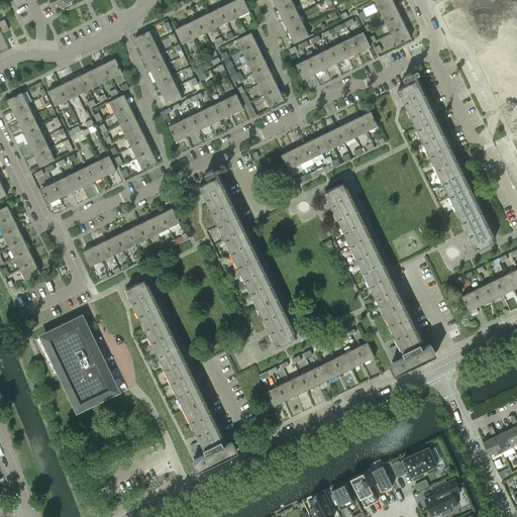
[(234,0),(231,2),(238,16),(249,11),(244,0),(234,0)]
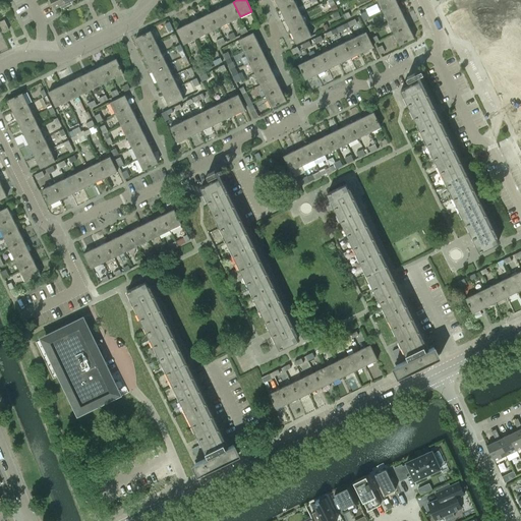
[(275,0),(280,9),(295,2),(293,0),(275,0)]
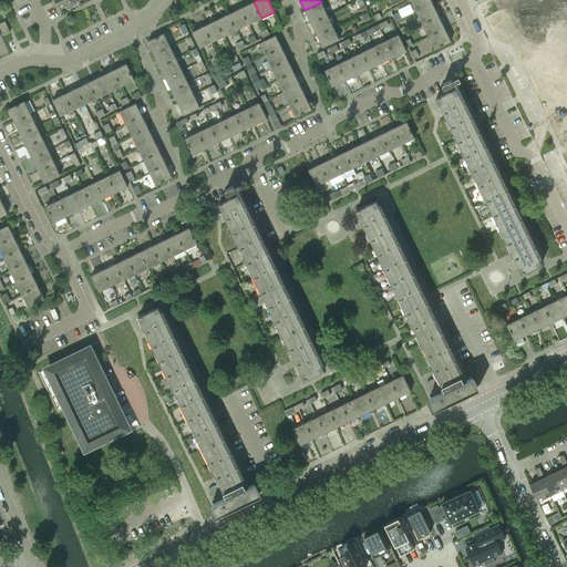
[(410,0),(411,0),(416,12),(433,4),(430,0),(410,0)]
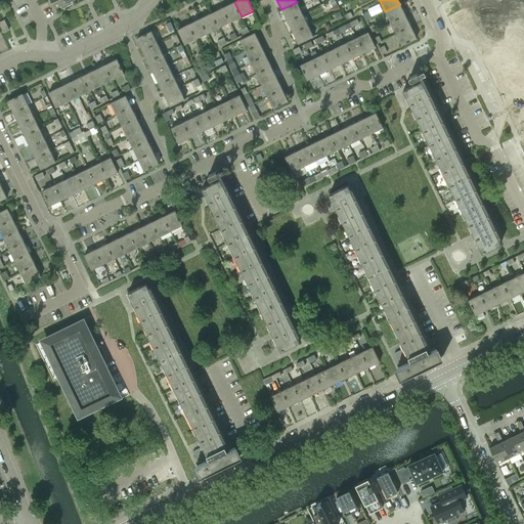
[(234,2),(223,7),(230,23),(242,16),(234,2)]
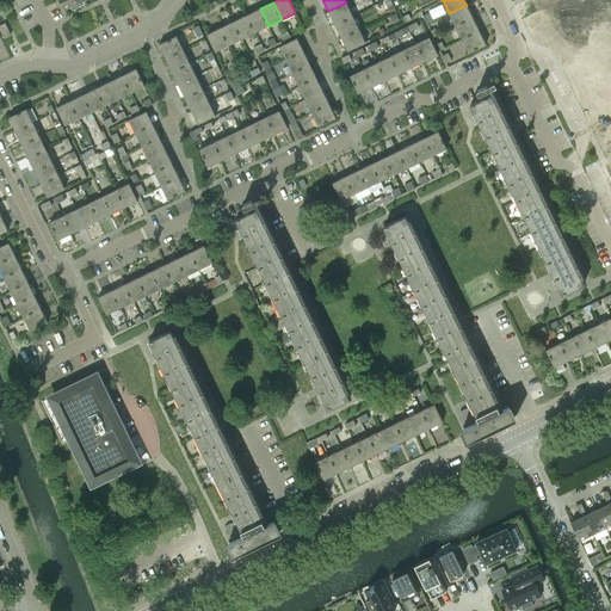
[(328,11),(335,24),(352,16),(346,2),(328,11)]
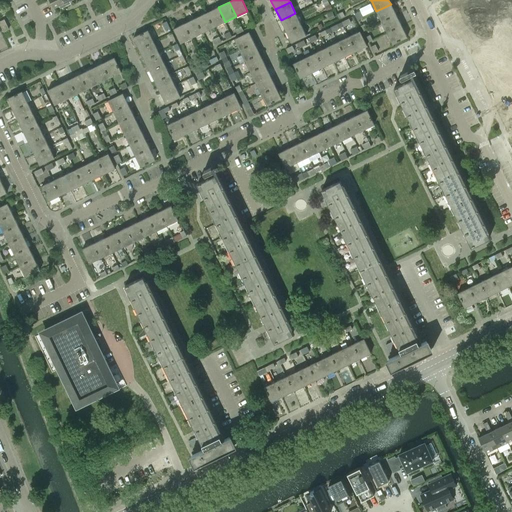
[(376,11),(382,22),(396,15),(391,4),(376,11)]
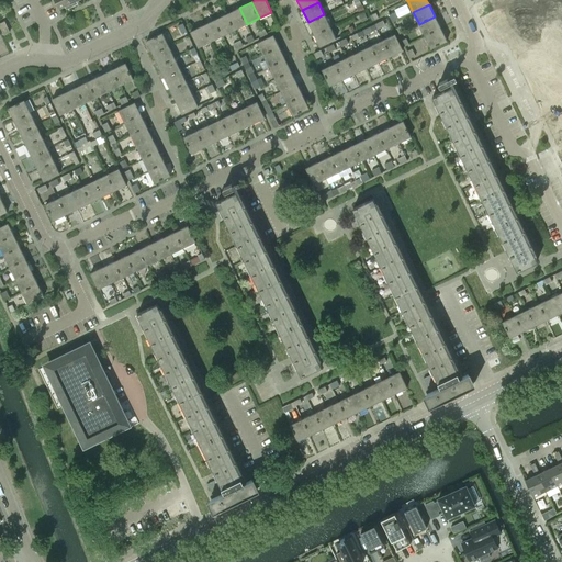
[(247,24),(239,8),(227,13),(235,30),(247,24)]
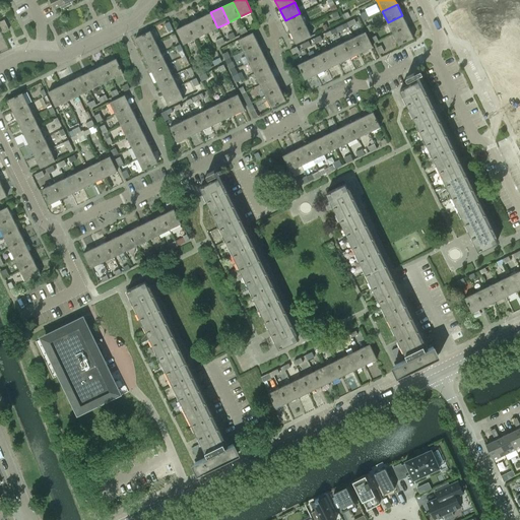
[(210,12),(199,18),(206,33),(217,27),(210,12)]
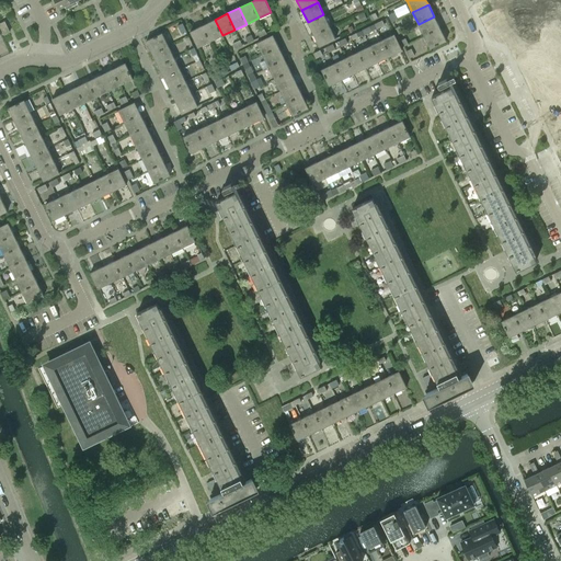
[(308,22),(313,34),(330,26),(323,14),(308,22)]
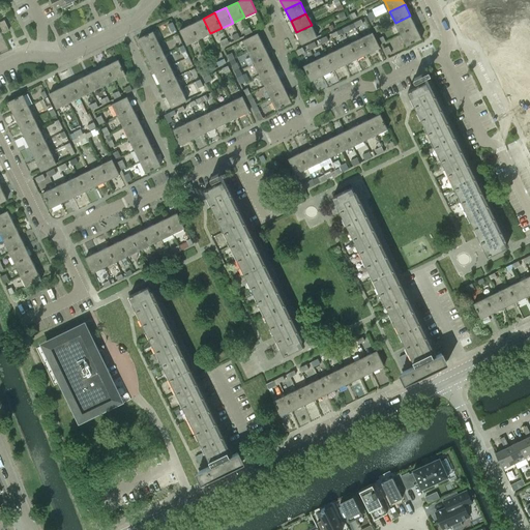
[(395,23),(401,34),(415,27),(410,16),(395,23)]
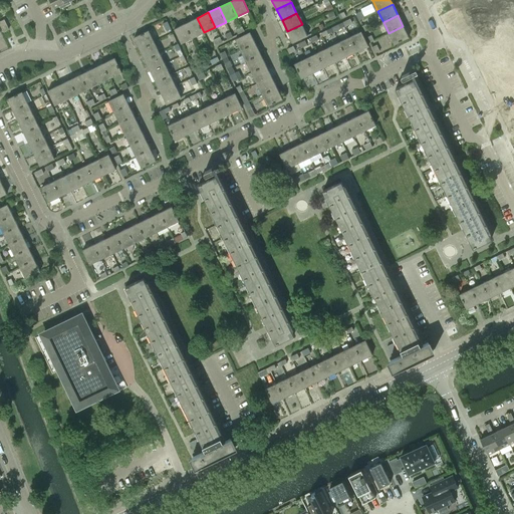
[(197,18),(186,23),(193,38),(204,32),(197,18)]
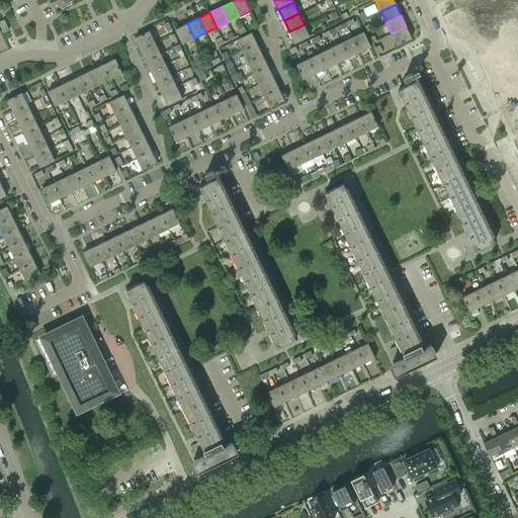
[(0,21),(0,24),(3,32),(9,29),(4,19),(0,21)]
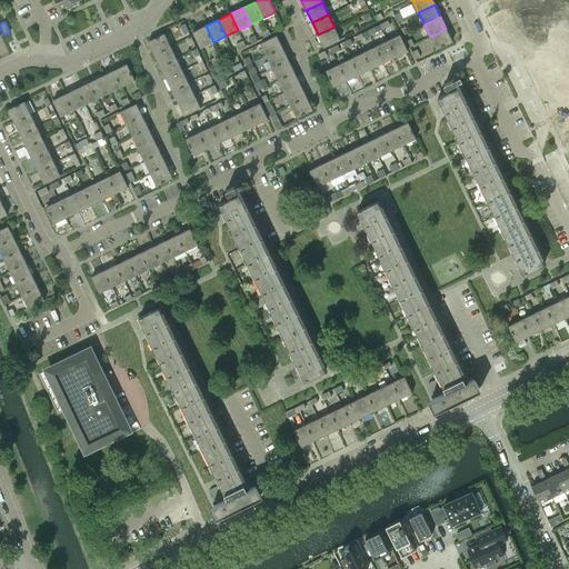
[(201,48),(213,42),(206,26),(193,32),(201,48)]
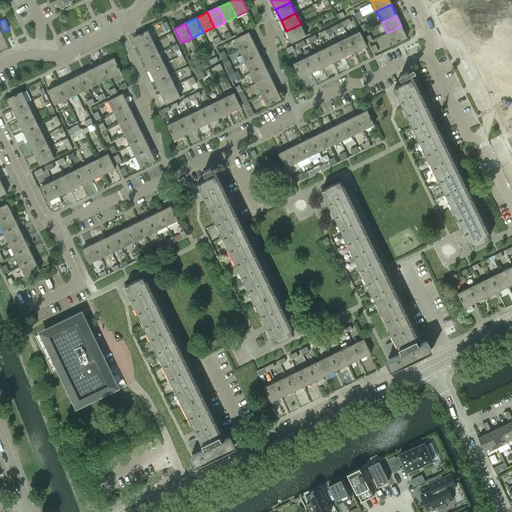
[(306,35),(301,24),(286,31),(291,42),(306,35)]
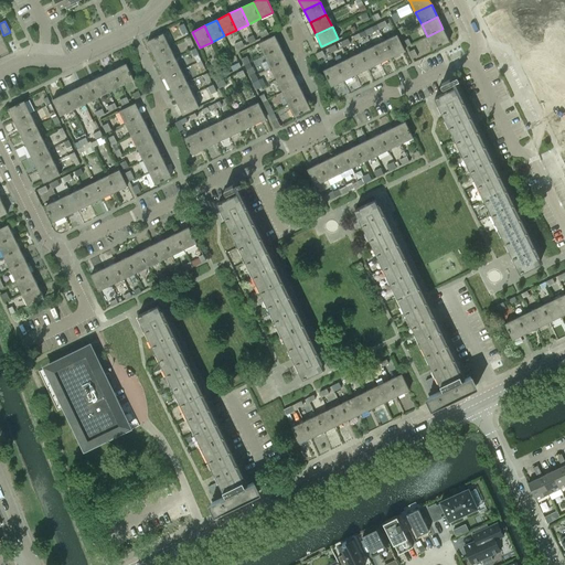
[(449,41),(443,29),(427,36),(433,49),(449,41)]
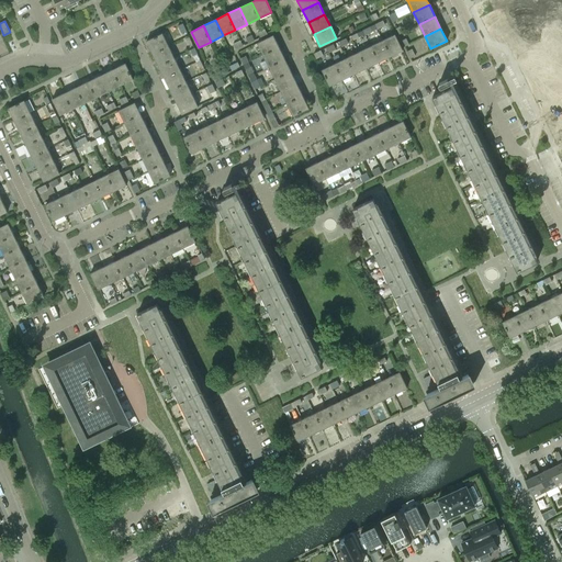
[(561,40),(558,32),(548,37),(558,57),(561,55),(561,40)]
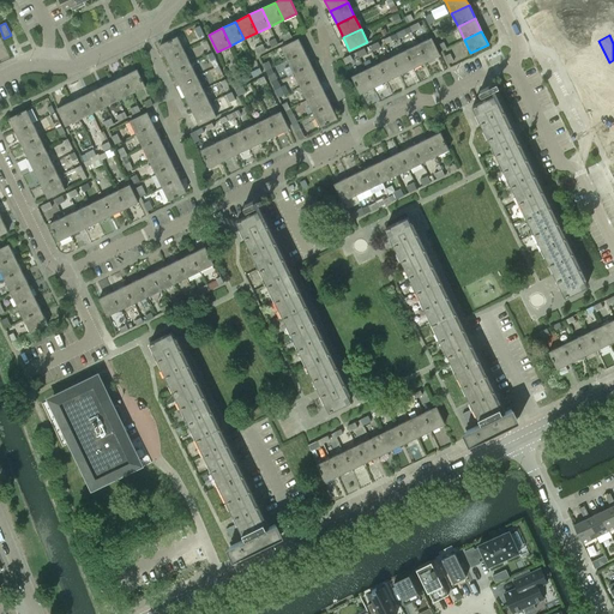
[(167,58),(184,49),(178,36),(160,44),(167,58)]
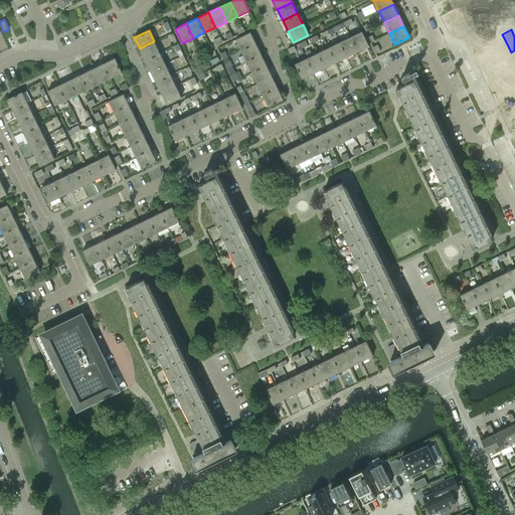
[(362,31),(350,37),(357,51),(369,46),(362,31)]
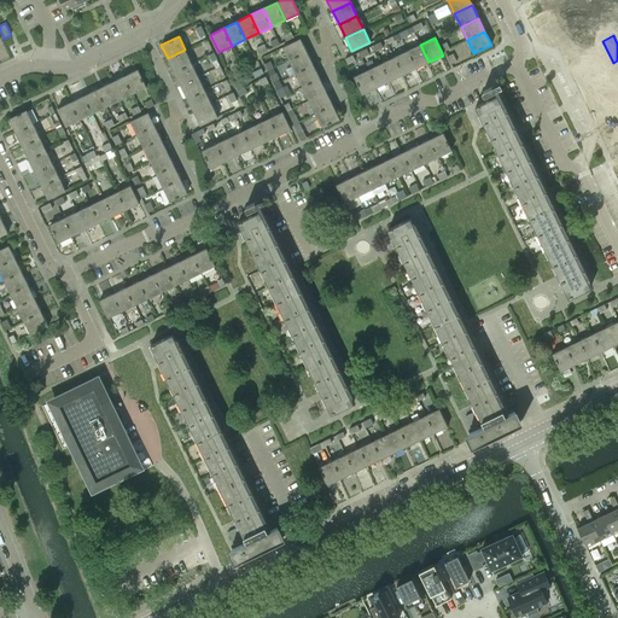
[(283,47),(290,60),(307,52),(301,39),(283,47)]
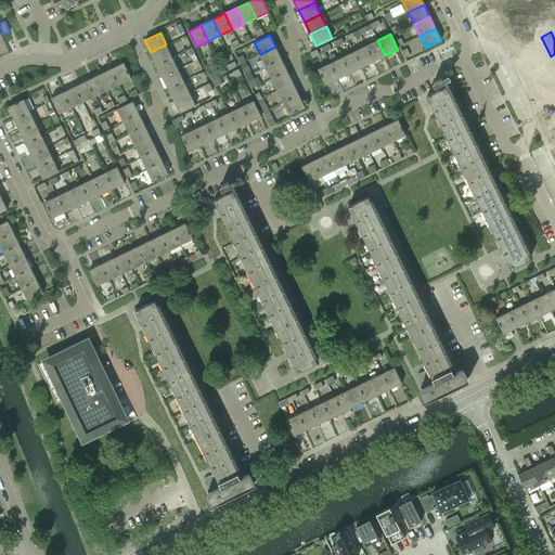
[(541,37),(531,41),(541,61),(551,56),(541,37)]
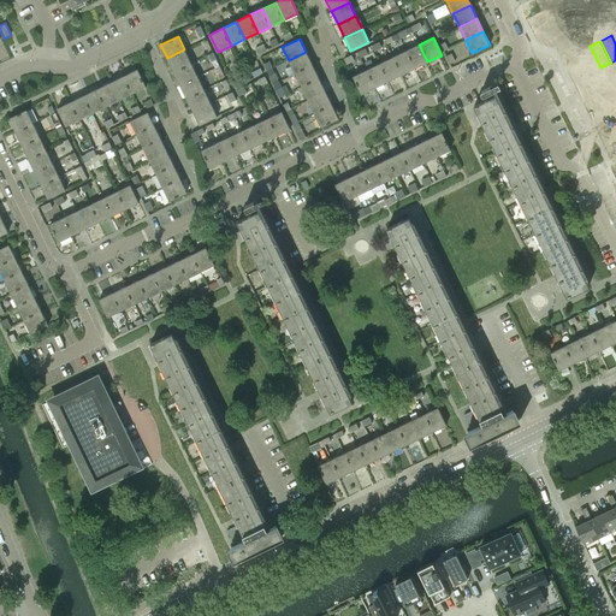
[(379,42),(372,46),(373,51),(374,52),(383,47),(379,42)]
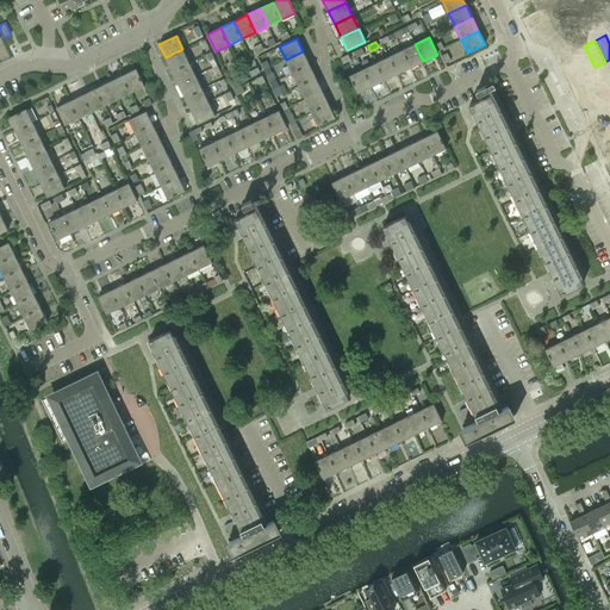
[(423,61),(415,44),(402,50),(410,68),(423,61)]
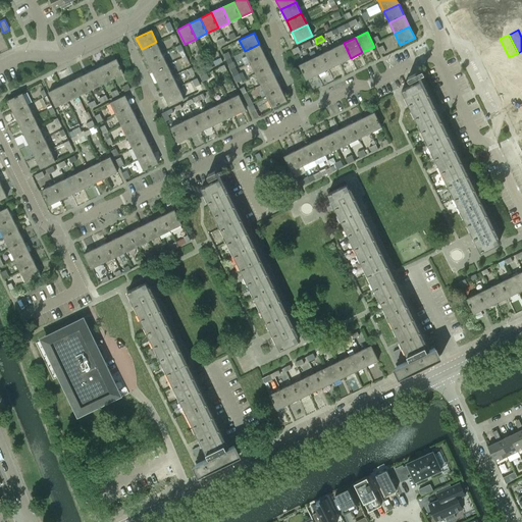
[(500,39),(490,43),(500,62),(509,57),(500,39)]
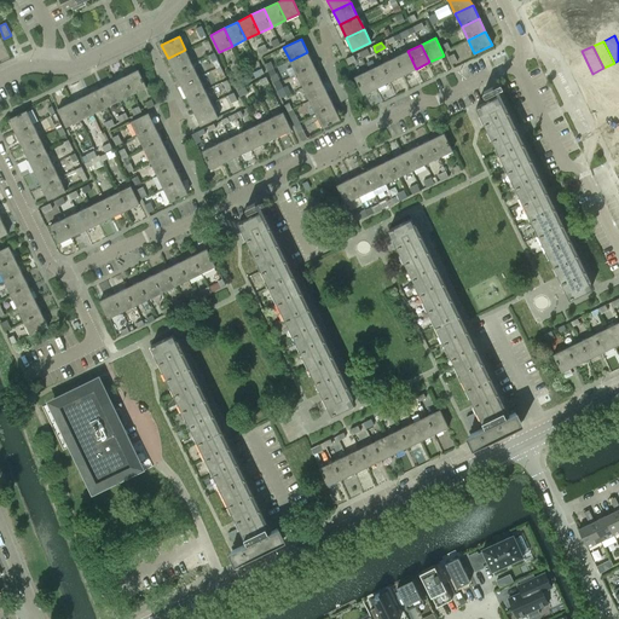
[(174,71),(192,63),(185,50),(168,58),(174,71)]
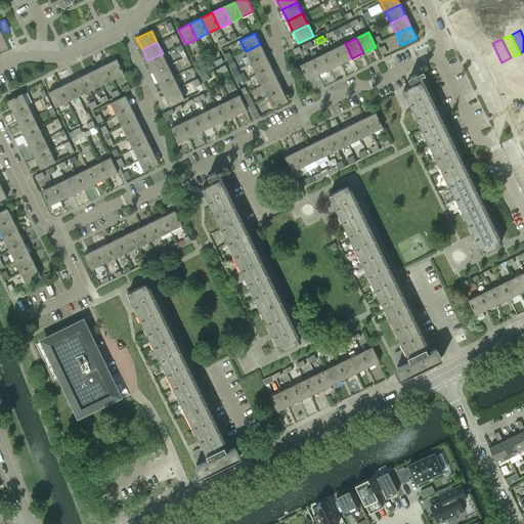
[(345,43),(334,48),(341,63),(352,58),(345,43)]
